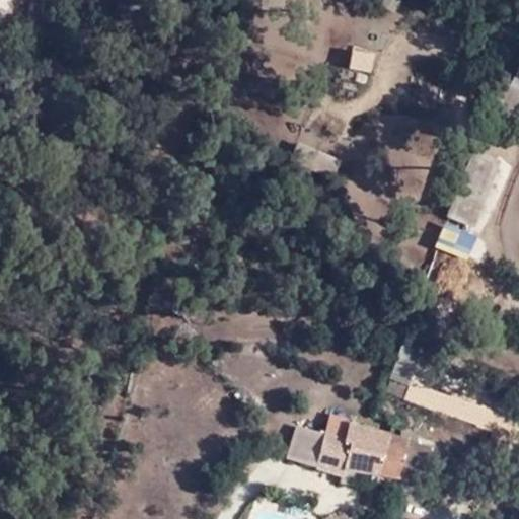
[(474,151),(446,218),(473,228),(501,162),(474,151)]
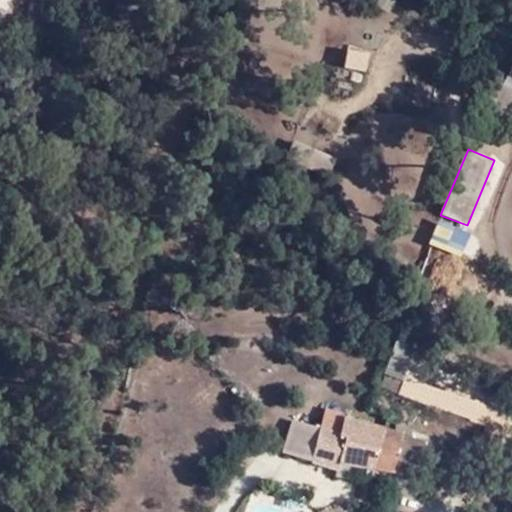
[(435,219),(428,241),(461,252),(469,230),(435,219)]
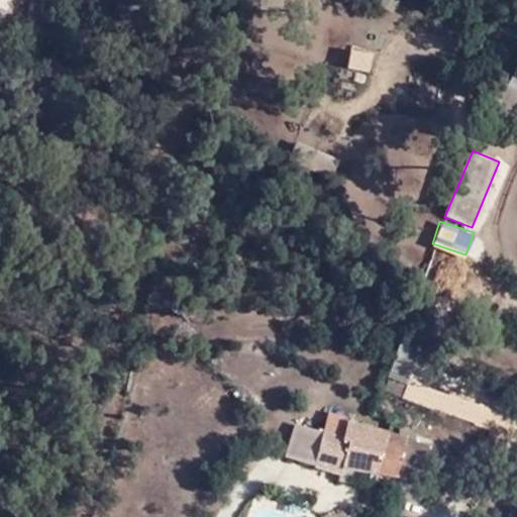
[(438,329),(418,321),(409,346),(400,343),(385,392),(493,429),(491,434),(506,440),(513,420),(499,416),(501,412),(409,381),(419,350),(429,353),(438,329)]
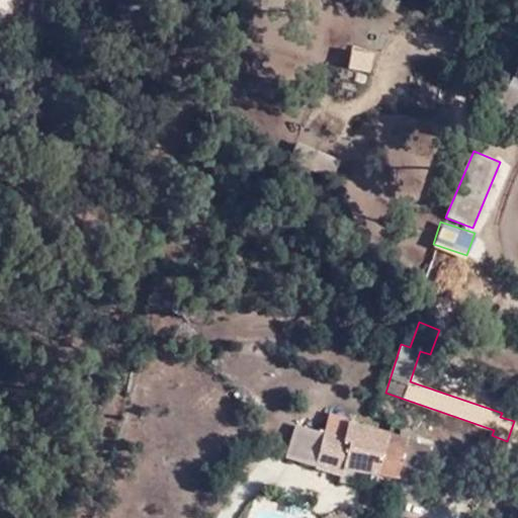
[(383,470),(396,432),(353,419),(347,436),(300,423),(291,456),(347,472),(351,462),(383,470)]
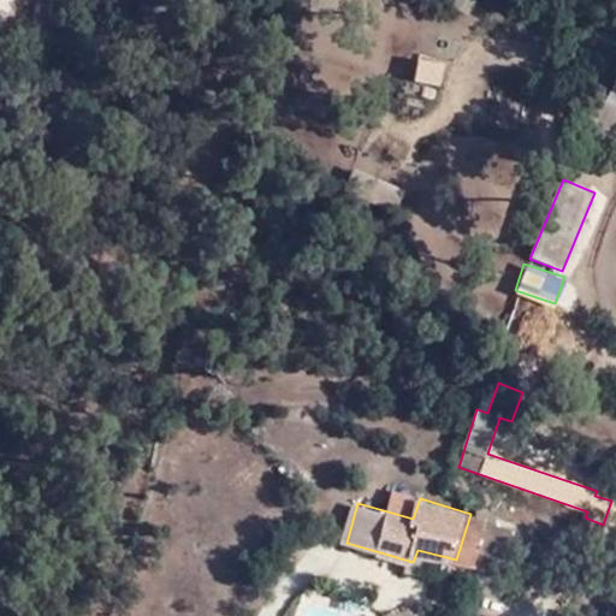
[(473,515),(471,514),(456,560),(462,561),(477,564),(509,573),(521,529),(489,520),(477,516),(473,515)]
